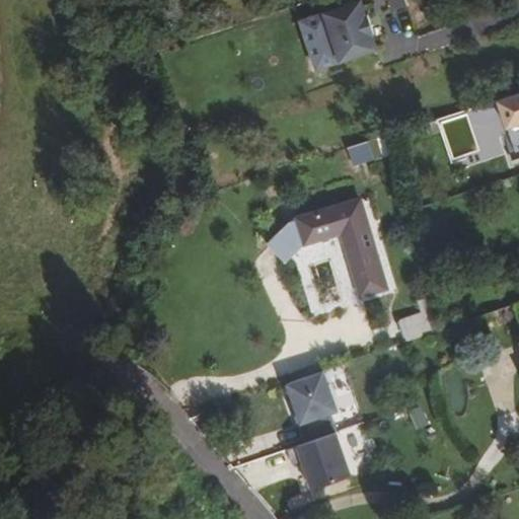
[(355,0),(352,0),(292,21),(310,74),(374,53),(355,0)]
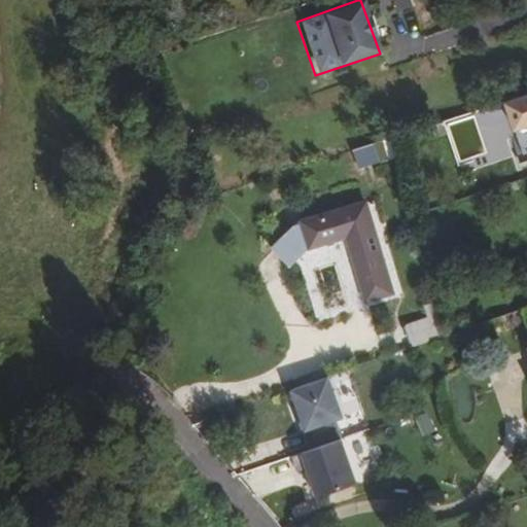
[(526,93),(510,99),(526,161),(526,160),(526,93)]
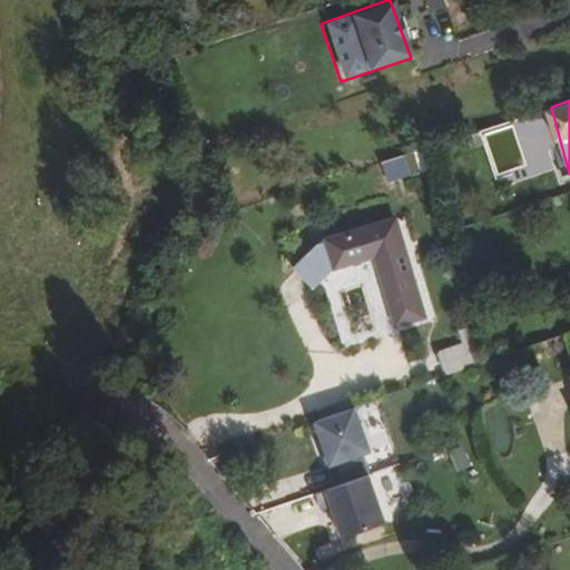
[(385,182),(410,174),(402,153),(379,161),(385,182)]
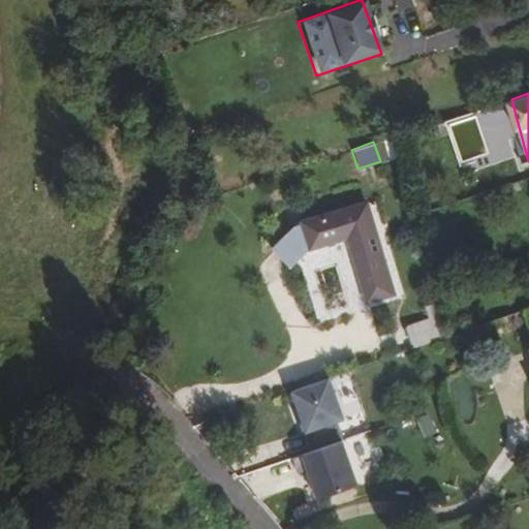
[(367,203),(304,221),(312,249),(348,238),(368,301),(394,293),(367,203)]
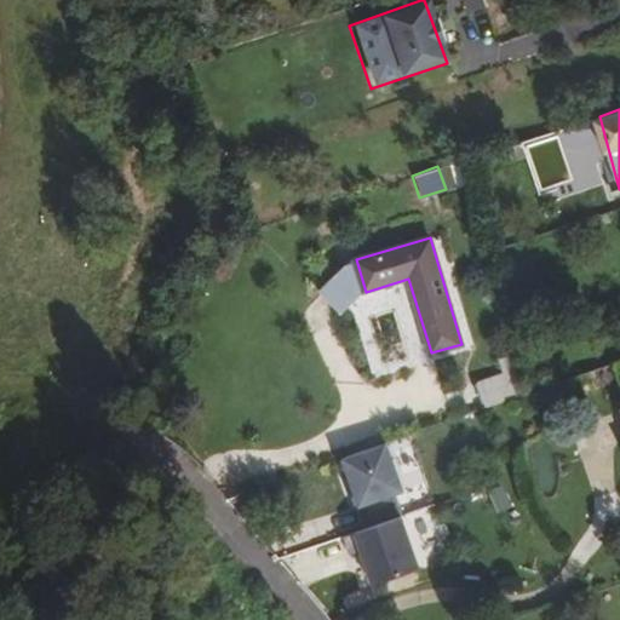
[(481,409),(523,395),(514,356),(498,360),(501,374),(474,382),(481,409)]
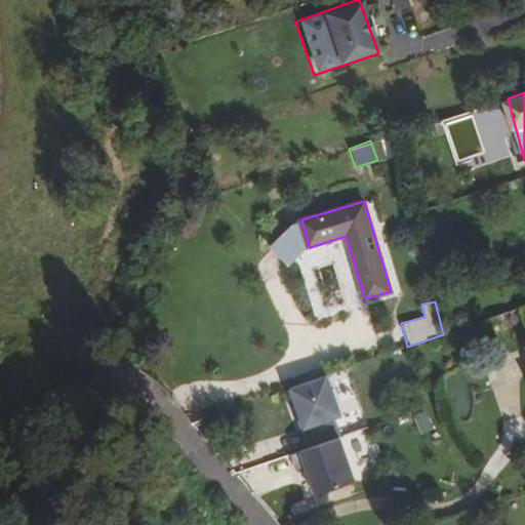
[(281,382),(307,491),(350,481),(324,372),(281,382)]
